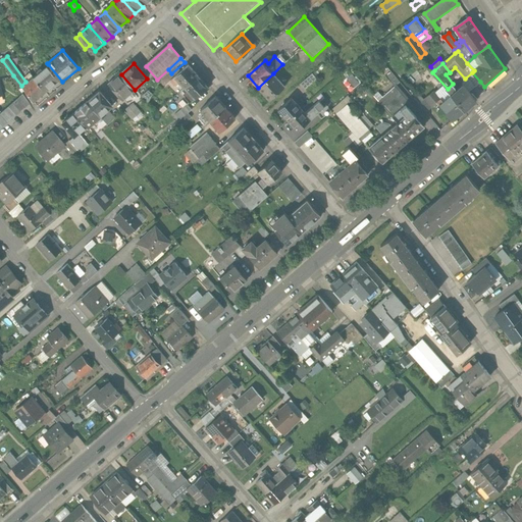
[(33,76),(47,94),(62,82),(48,64),(33,76)]
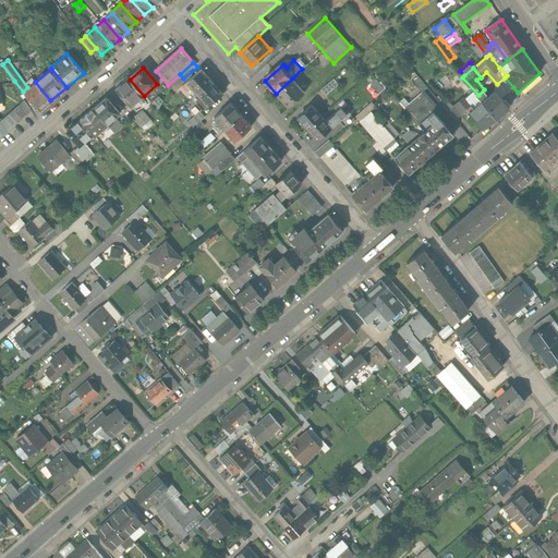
[(201,70),(187,82),(198,94),(211,81),(201,70)]
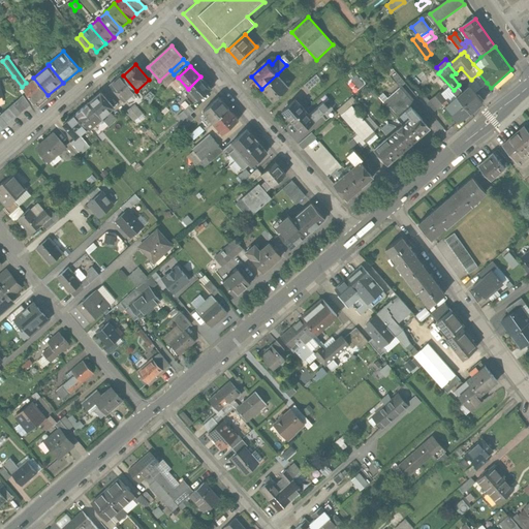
[(110,83),(125,100),(136,91),(123,75),(121,73),(110,83)]
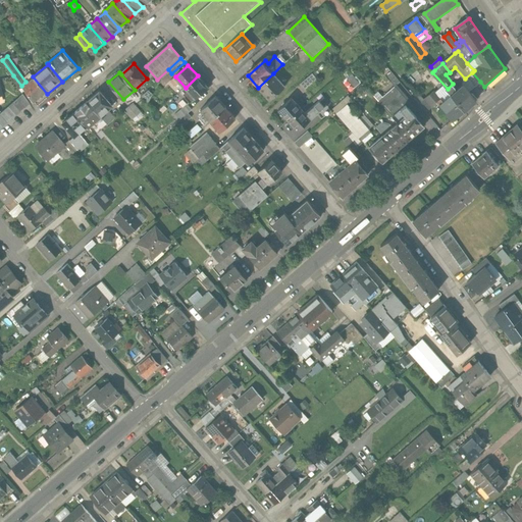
[(469,91),(480,82),(472,72),(465,79),(463,84),(469,91)]
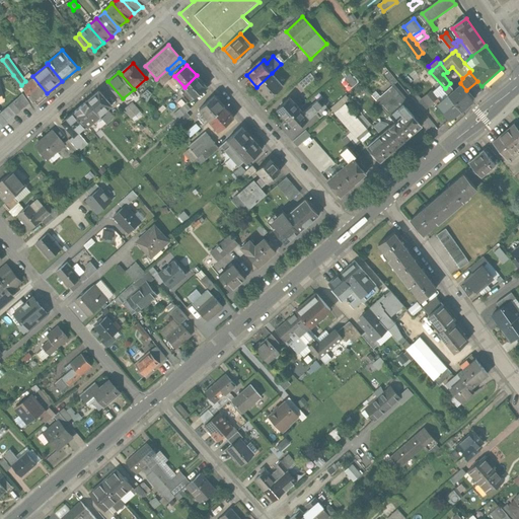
[(272,73),(256,87),(269,99),(283,85),(272,73)]
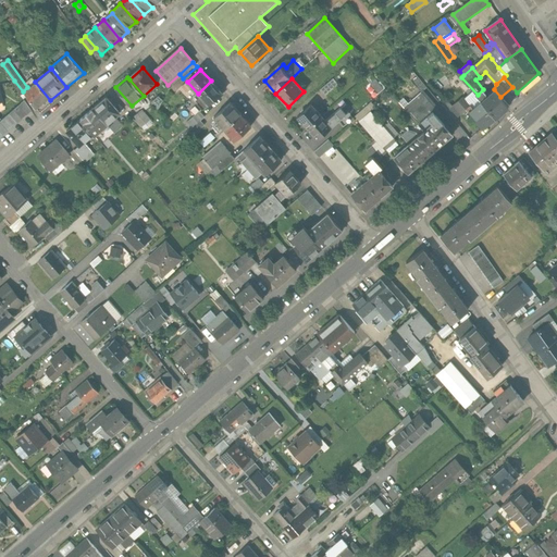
[(319,90),(325,97),(339,85),(333,78),(319,90)]
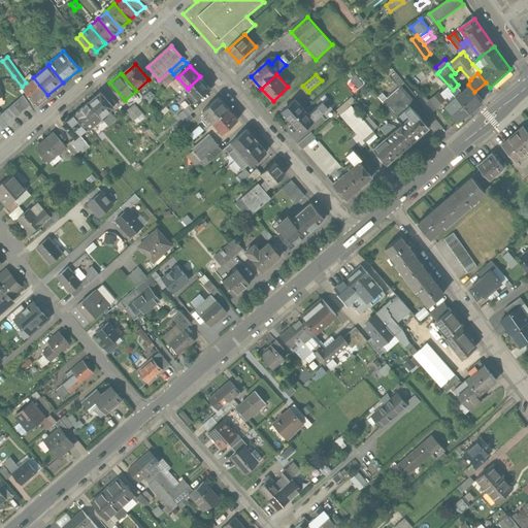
[(210,89),(200,76),(188,89),(184,92),(194,103),(210,89)]
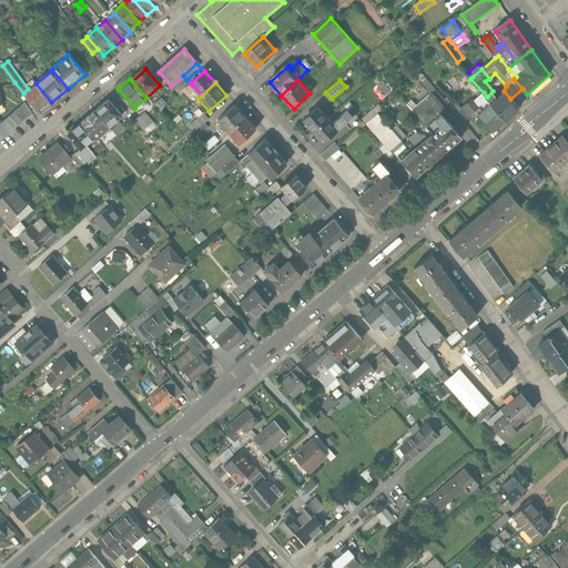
[(23,93),(39,112),(51,102),(36,83),(28,89),(23,93)]
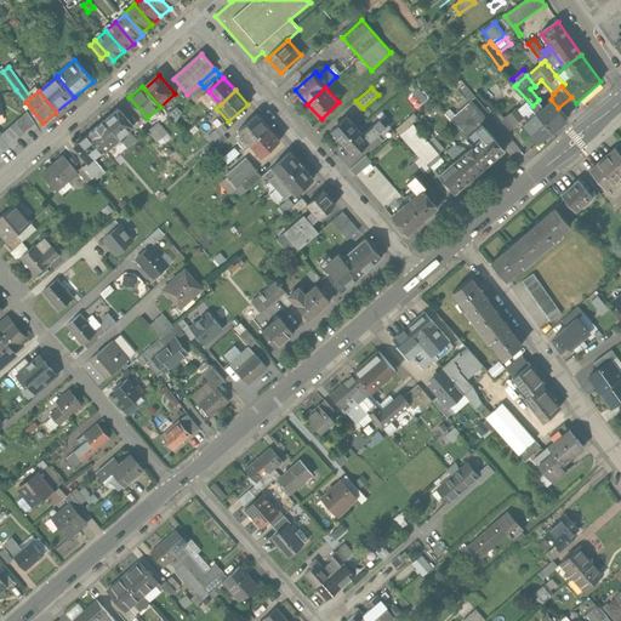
[(536,113),(553,132),(568,119),(558,108),(551,100),(543,106),(539,100),(533,106),(531,107),(536,113)]
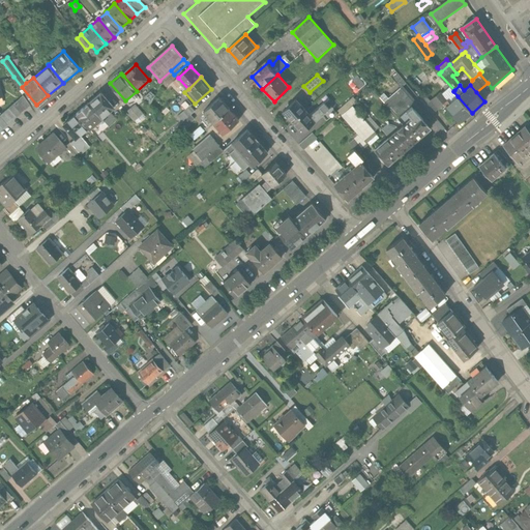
[(385,101),(400,118),(413,106),(417,102),(403,86),(385,101)]
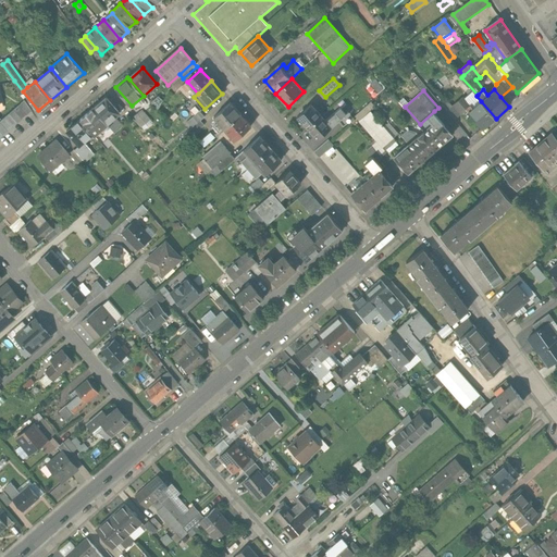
[(107,98),(93,110),(107,127),(112,133),(121,125),(116,121),(122,116),(107,98)]
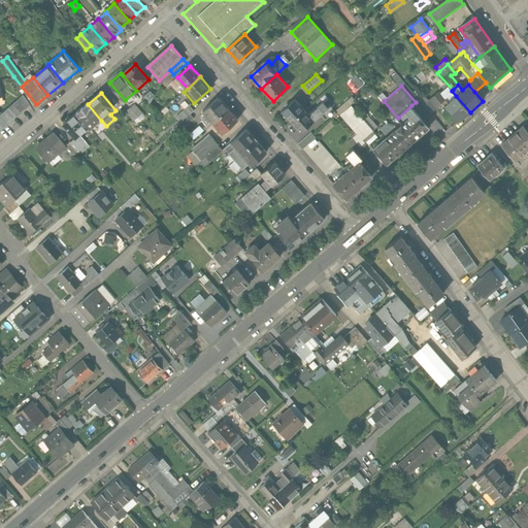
[(190,102),(184,94),(173,101),(179,109),(190,102)]
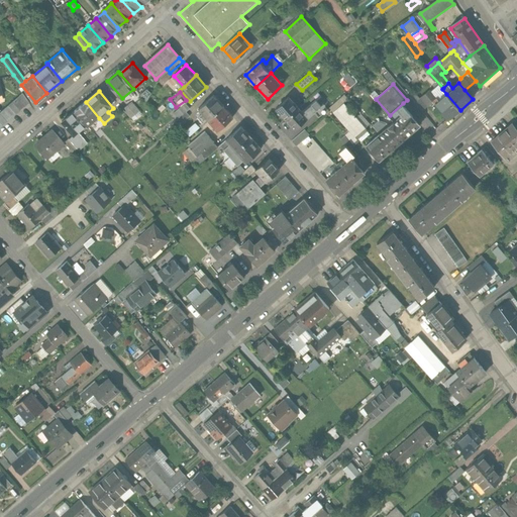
[(433,103),(425,94),(420,99),(427,108),(433,103)]
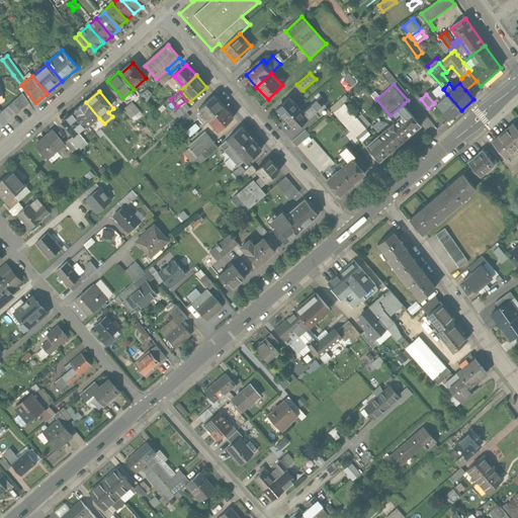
[(435,105),(449,120),(461,110),(447,94),(439,101),(435,105)]
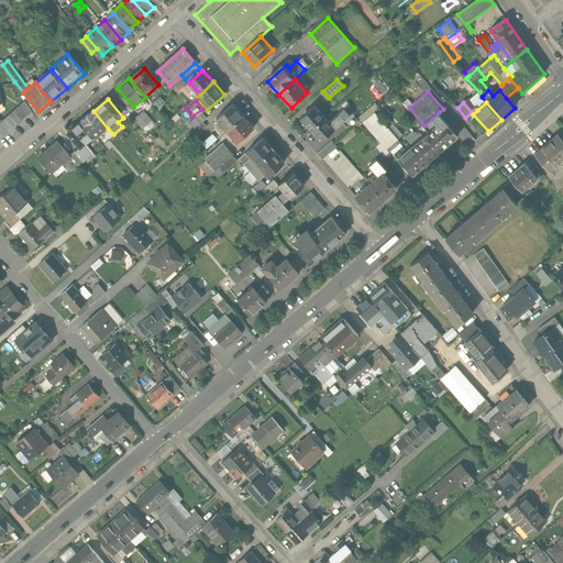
[(0,140),(31,113),(23,105),(1,122),(0,123),(0,140)]
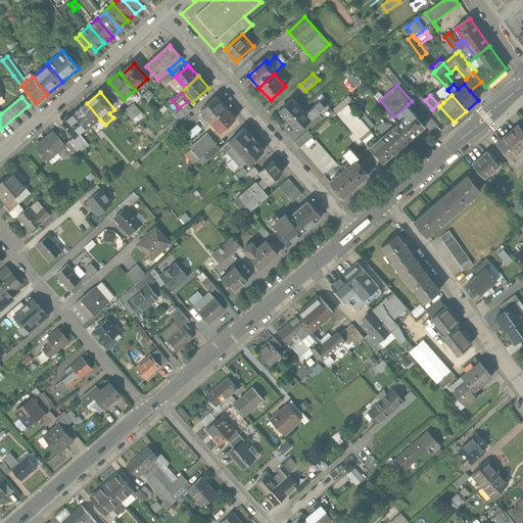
[(227,108),(218,97),(202,110),(206,114),(201,119),(207,126),(211,122),(227,108)]
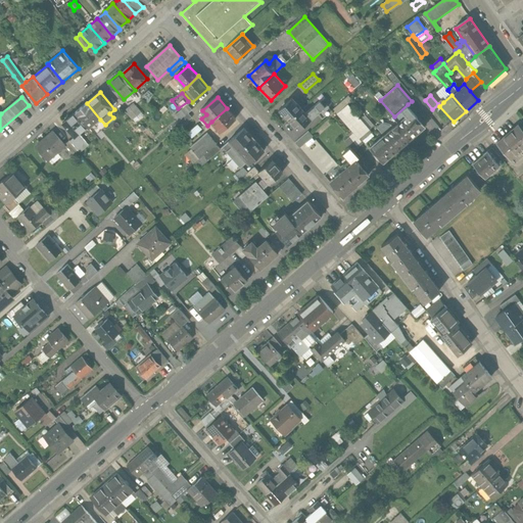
[(294,97),(280,109),(291,123),(305,110),(294,97)]
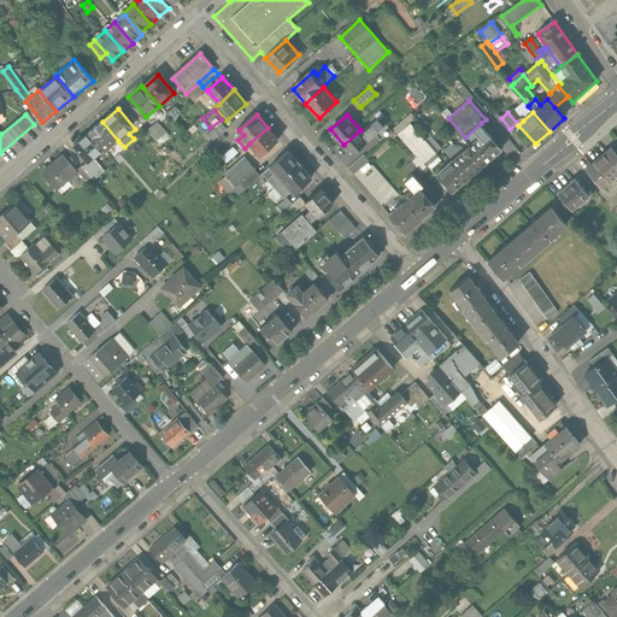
[(394,130),(399,136),(413,124),(415,123),(409,117),(394,130)]
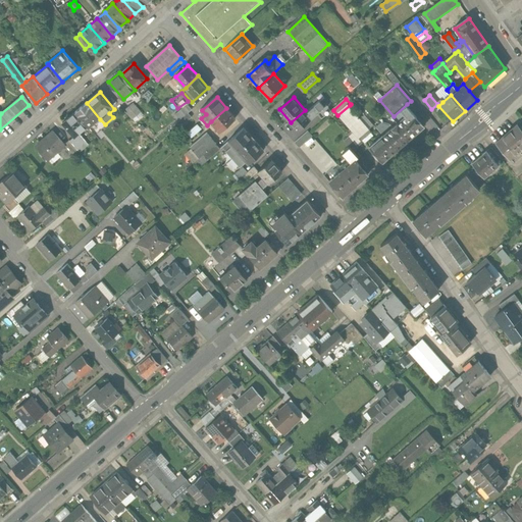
[(299,132),(326,108),(320,101),(307,112),(305,110),(291,122),(299,132)]
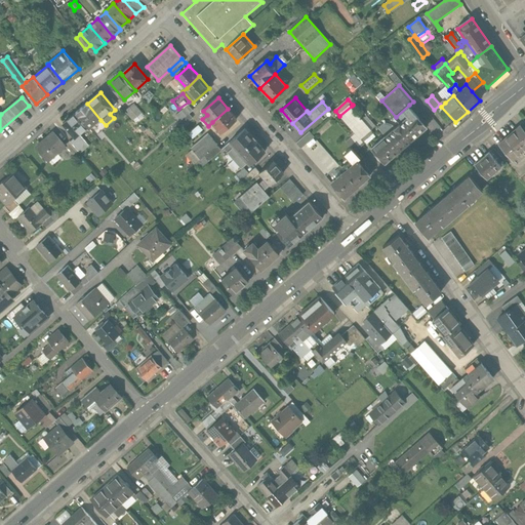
[(87,104),(75,114),(88,129),(101,120),(87,104)]
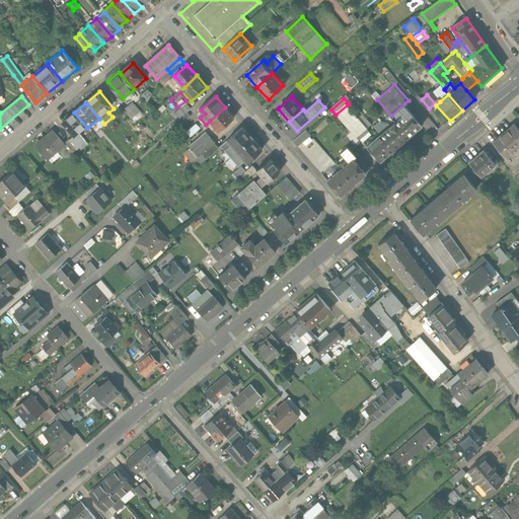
[(131,102),(123,109),(133,123),(142,116),(131,102)]
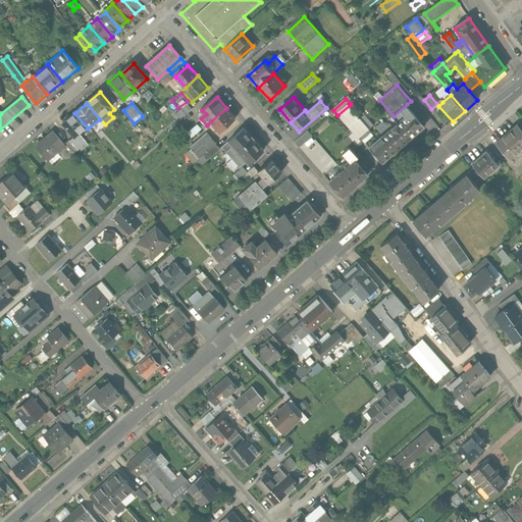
[(394,116),(400,121),(413,137),(426,125),(407,104),(394,116)]
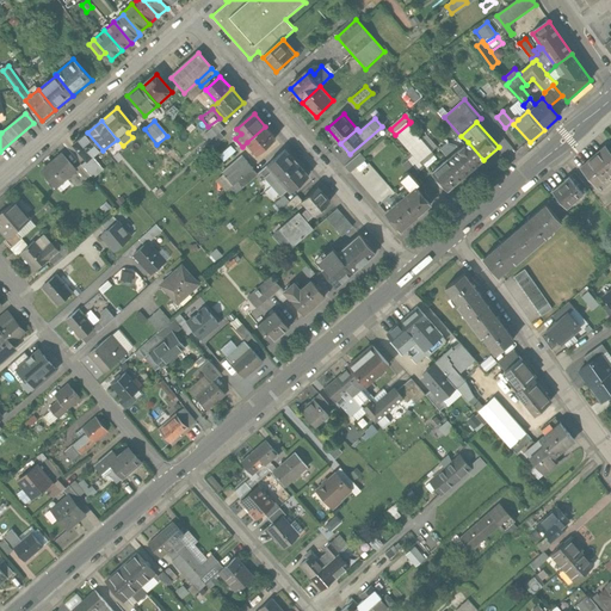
[(226,129),(221,123),(205,136),(210,141),(221,133),(226,129)]
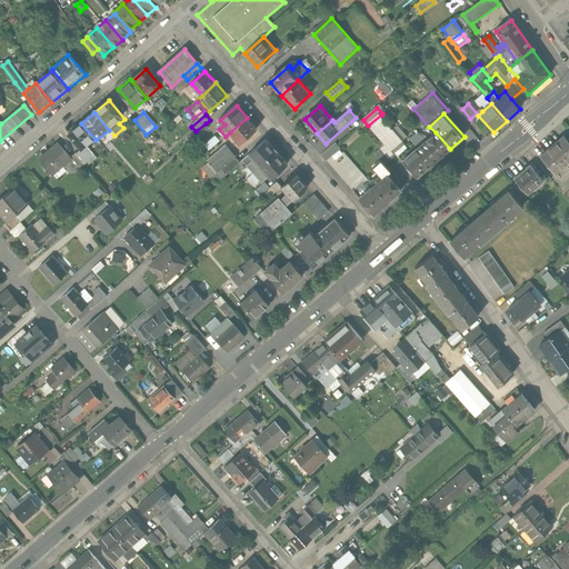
[(385,146),(391,152),(405,141),(381,115),(368,126),(385,146)]
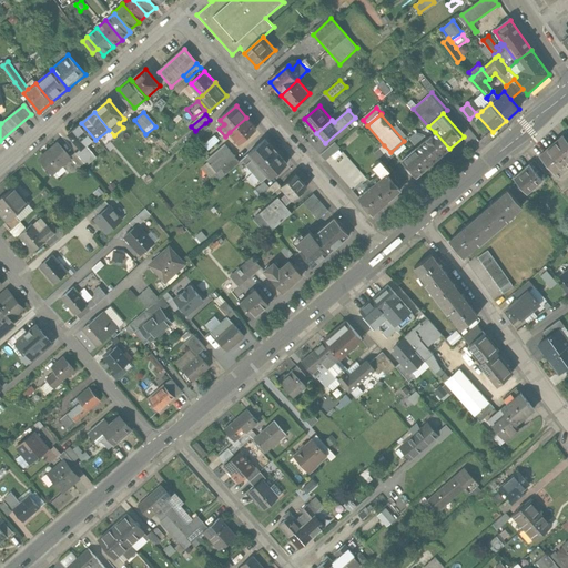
[(257,130),(246,118),(230,132),(240,144),(257,130)]
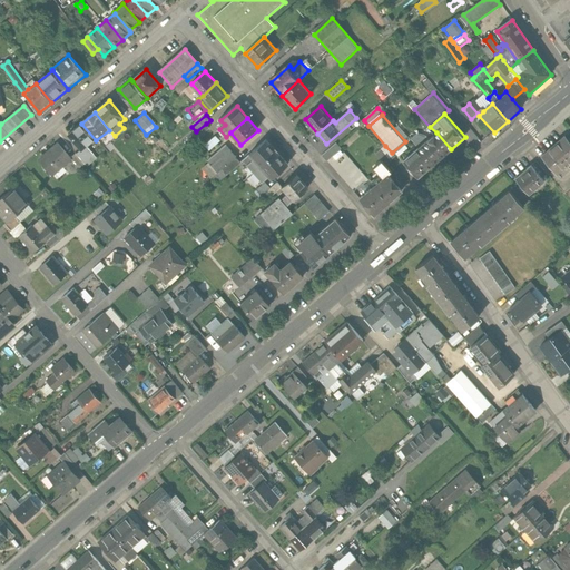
[(81,124),(69,135),(84,151),(88,148),(96,140),(81,124)]
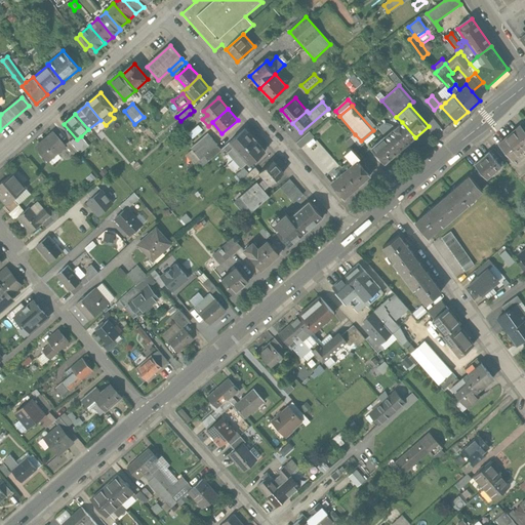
[(190,114),(180,121),(178,124),(183,128),(194,118),(190,114)]
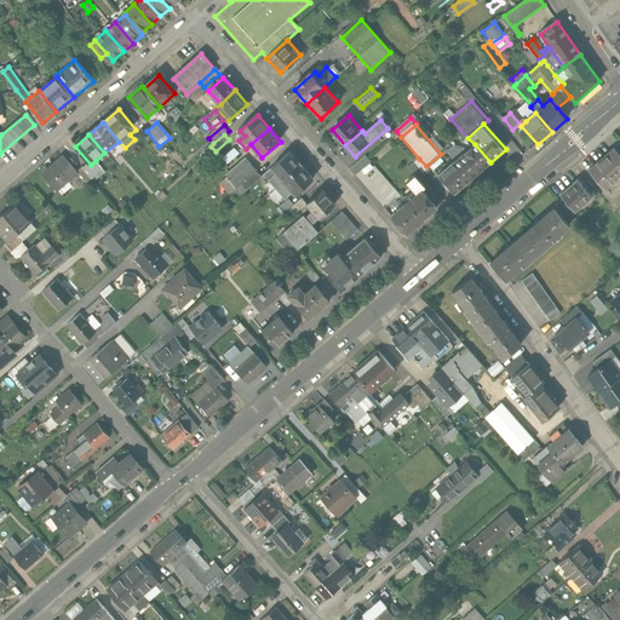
[(458,159),(475,178),(491,162),(475,144),(470,148),(458,159)]
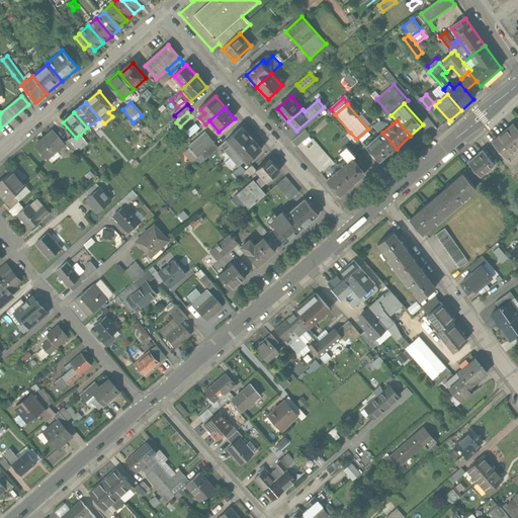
[(378,128),(382,133),(393,123),(391,121),(385,122),(378,128)]
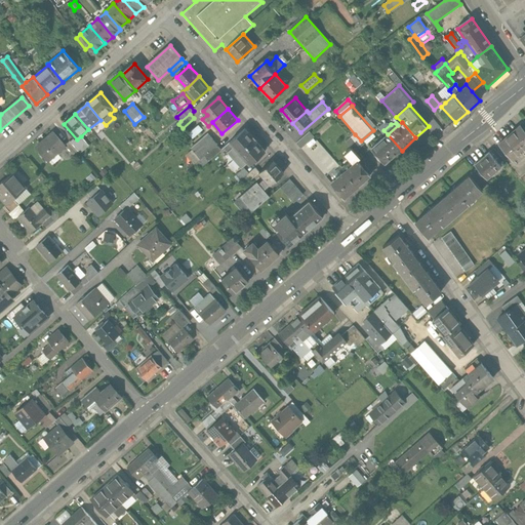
[(200,131),(196,126),(189,133),(193,137),(200,131)]
